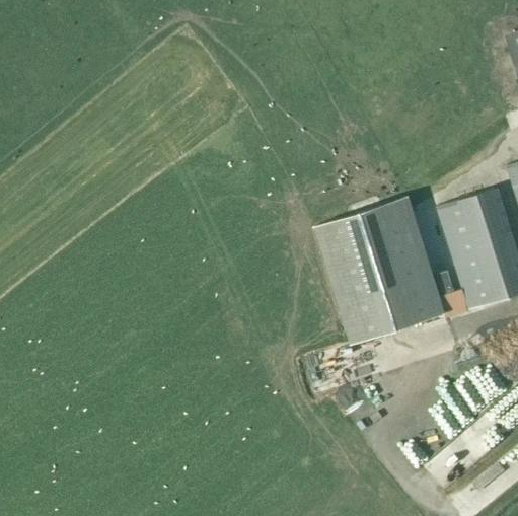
[(517,33),(506,39),(517,78),(517,33)]
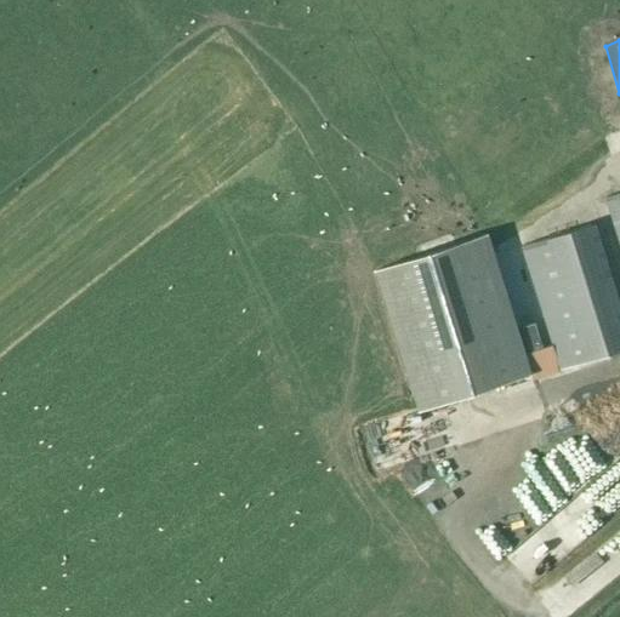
[(619,196),(607,201),(619,243),(619,196)]
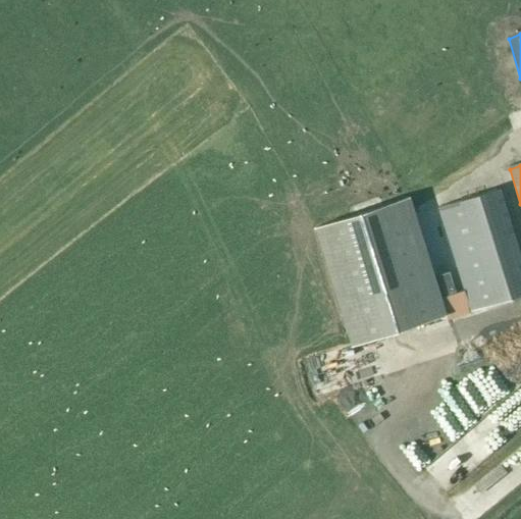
[(438,209),(471,312),(520,296),(520,250),(502,190),(438,209)]
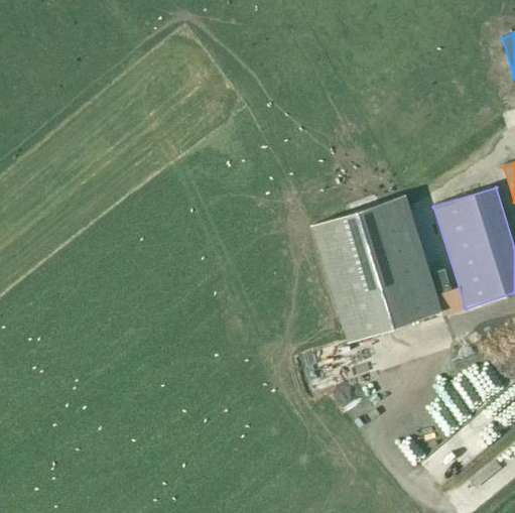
[(311,225),(348,342),(442,312),(405,196),(311,225)]
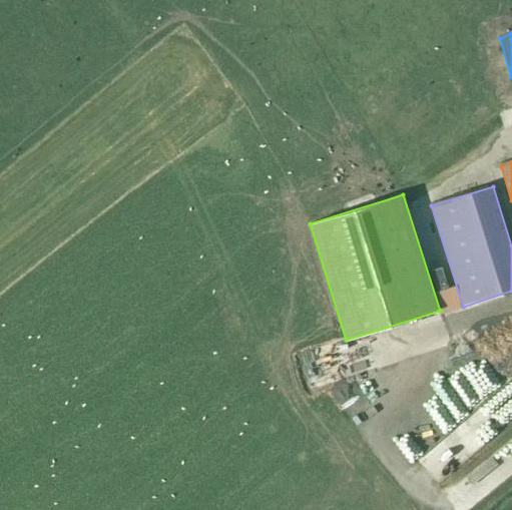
[(511,377),(500,386),(509,399),(504,400),(497,390),(488,396),(504,418),(511,415),(511,377)]
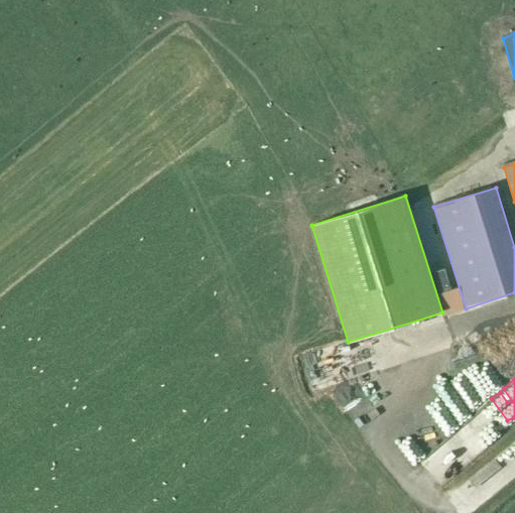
[(467,444),(495,432),(486,411),(458,424),(467,444)]
